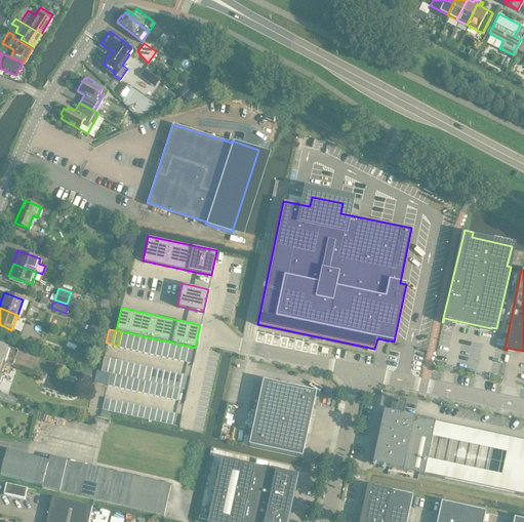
[(121,331),(118,346),(124,347),(127,332),(121,331)]
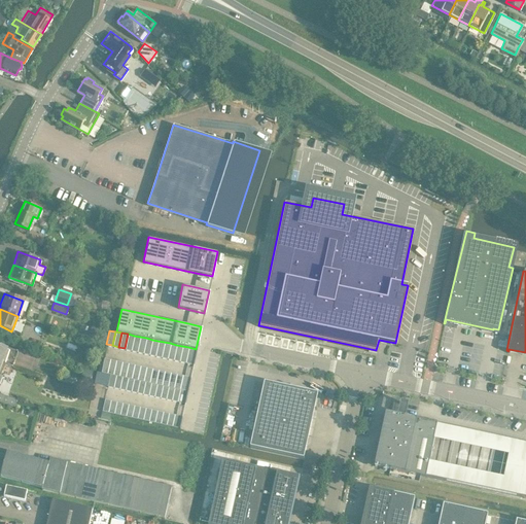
[(128,334),(125,348),(131,349),(134,336),(128,334)]
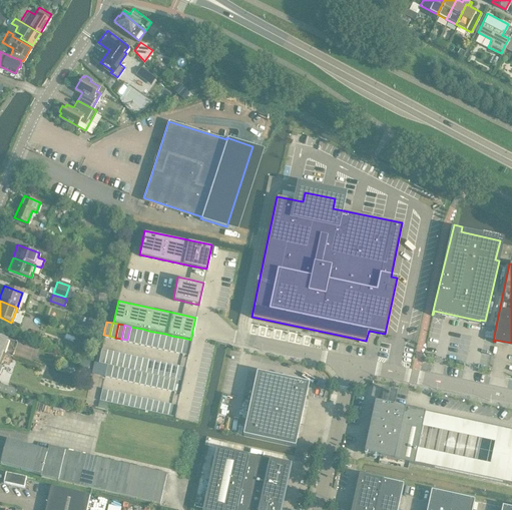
[(130,327),(127,340),(133,342),(136,328),(130,327)]
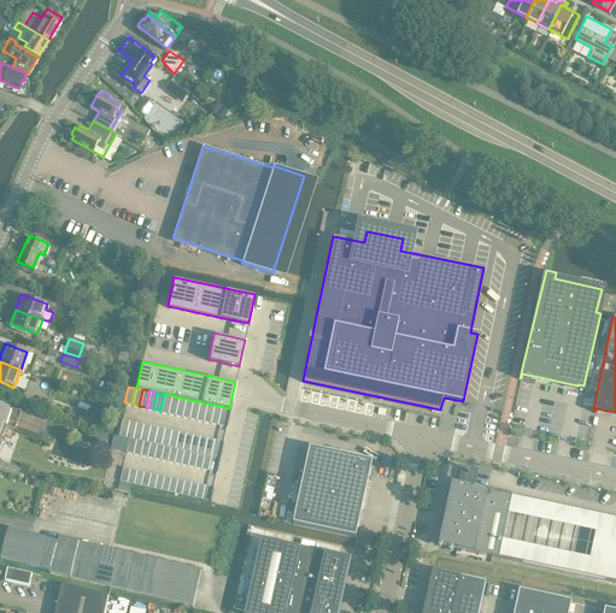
[(164,394),(160,411),(168,412),(171,395),(164,394)]
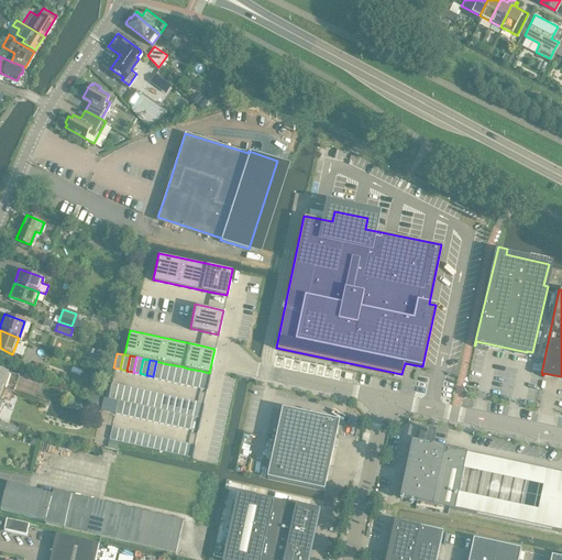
[(156,361),(153,376),(160,377),(163,363),(156,361)]
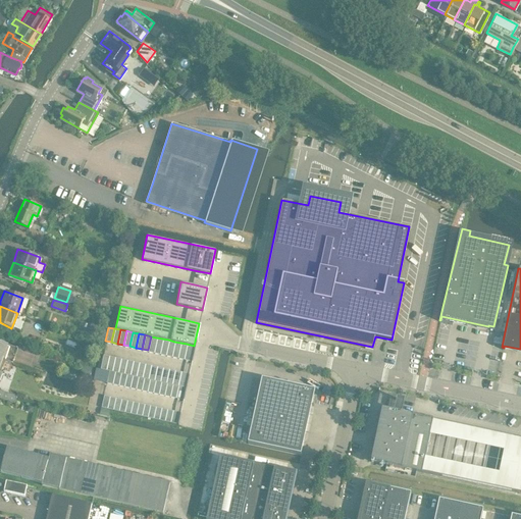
[(151,336),(148,350),(153,352),(156,338),(151,336)]
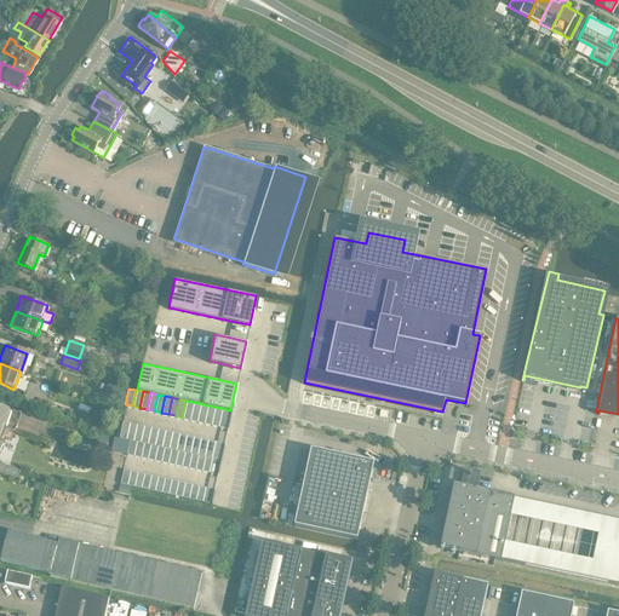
[(185,401),(182,418),(189,419),(193,402),(185,401)]
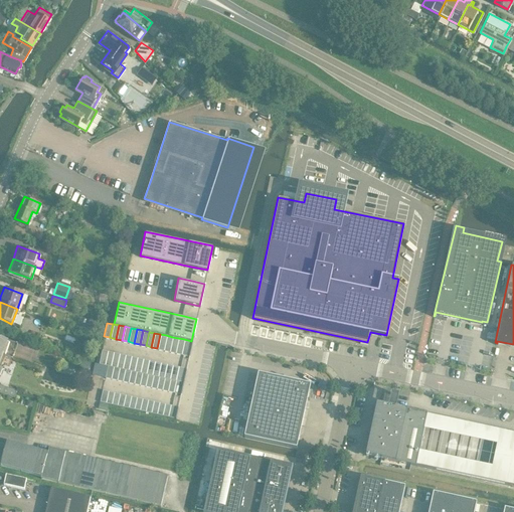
[(160,334),(157,348),(163,349),(166,335),(160,334)]
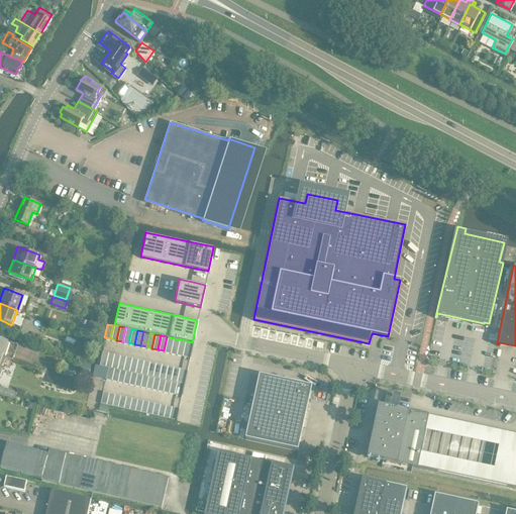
[(167,336),(164,350),(170,351),(173,338),(167,336)]
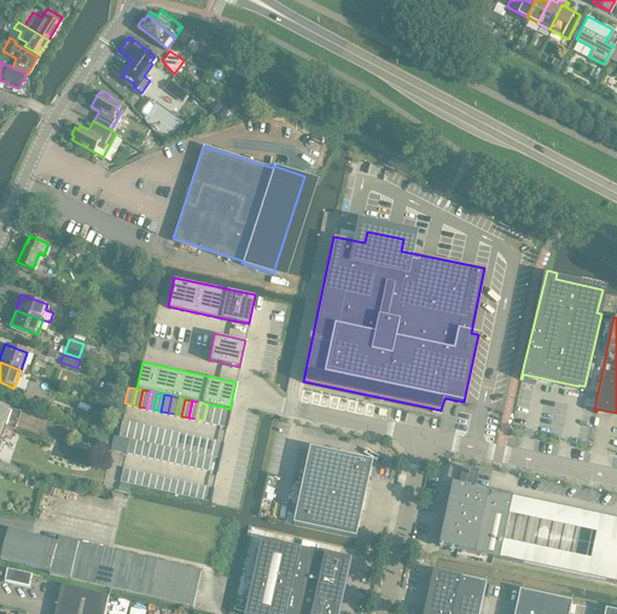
[(0,421),(13,427),(21,410),(7,405),(7,408),(0,404),(0,421)]
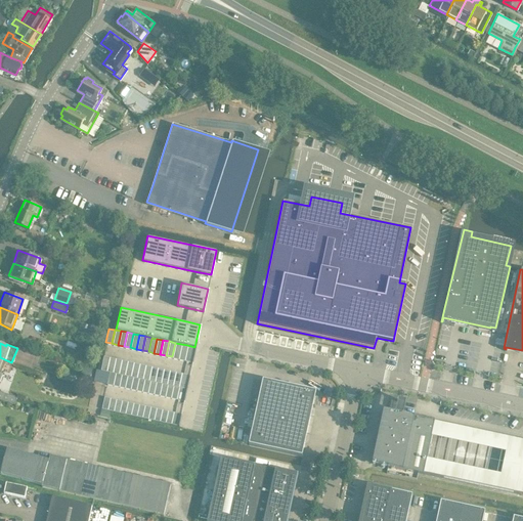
[(175,343),(172,356),(178,358),(181,344),(175,343)]
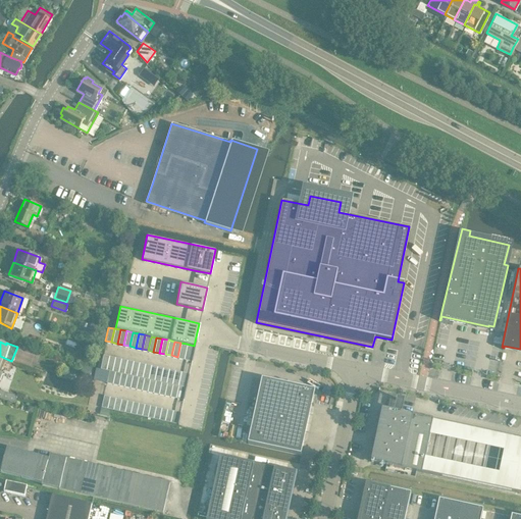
[(180,343),(177,357),(184,358),(187,344),(180,343)]
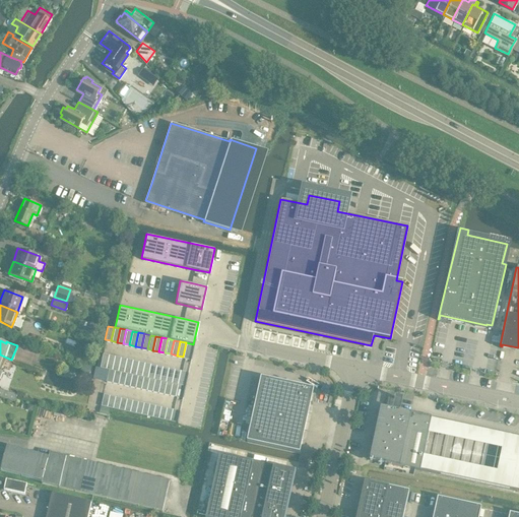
[(186,342),(183,357),(190,359),(193,345),(193,344),(186,342)]
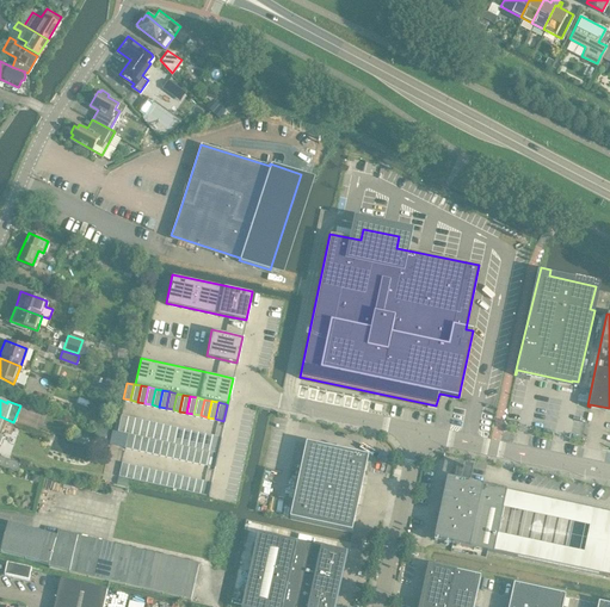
[(121,413),(117,429),(124,431),(128,414),(121,413)]
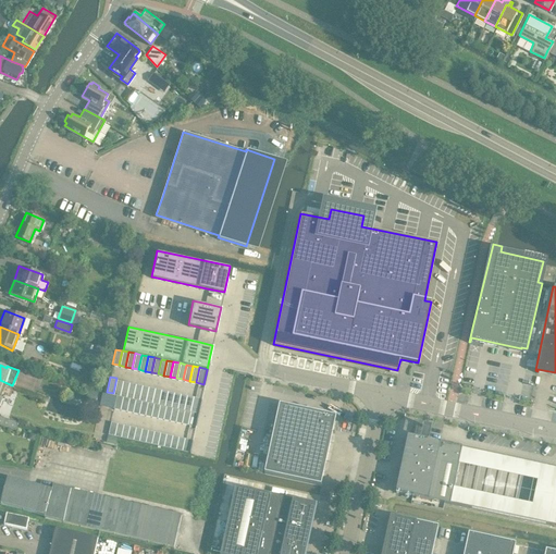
[(116,378),(113,393),(115,394),(119,394),(122,380),(116,378)]
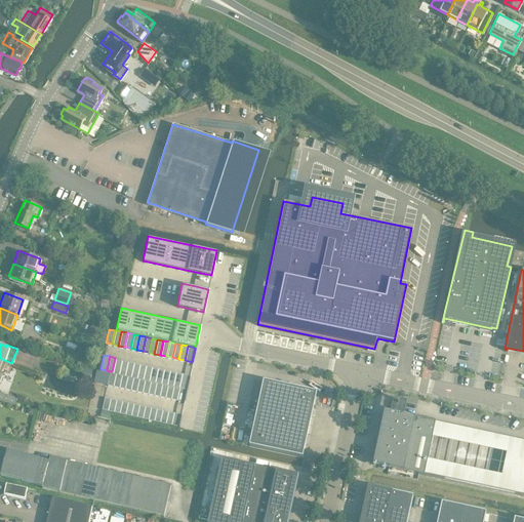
[(11,363),(0,358),(0,375),(1,373),(0,373),(1,370),(8,372),(11,363)]
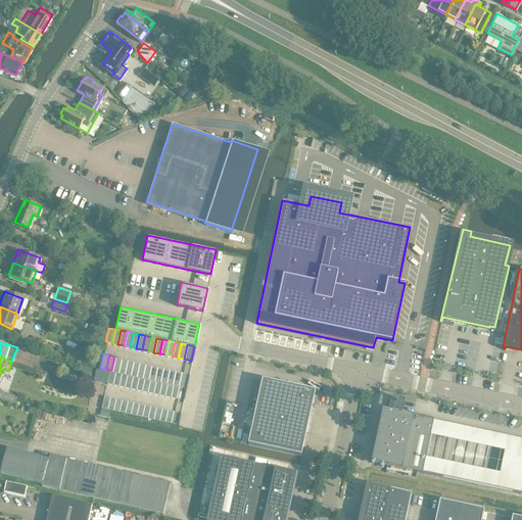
[(114,357),(111,370),(115,371),(117,372),(121,358),(114,357)]
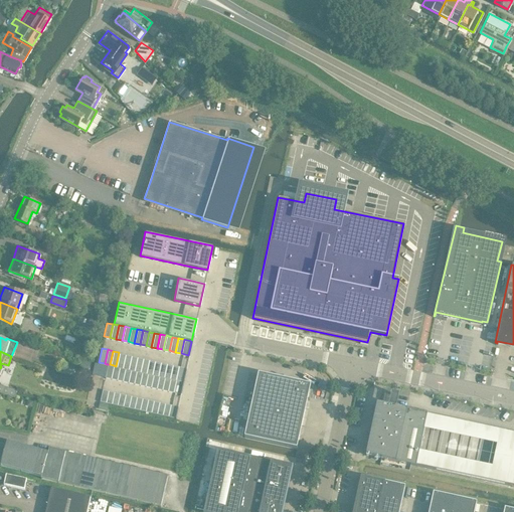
[(119,352),(116,366),(119,366),(122,367),(125,353),(119,352)]
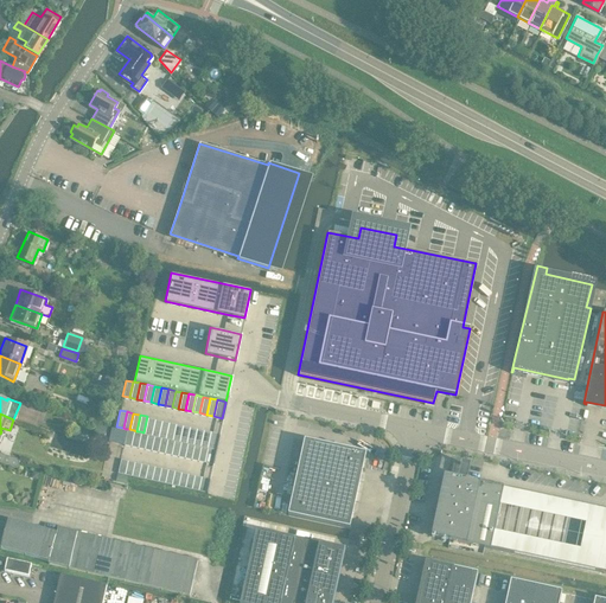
[(147,416),(144,432),(147,434),(151,434),(154,418),(147,416)]
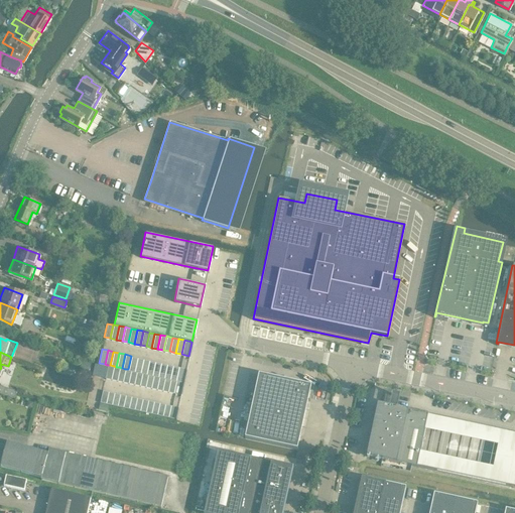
[(131,356),(128,369),(131,370),(134,371),(137,357),(131,356)]
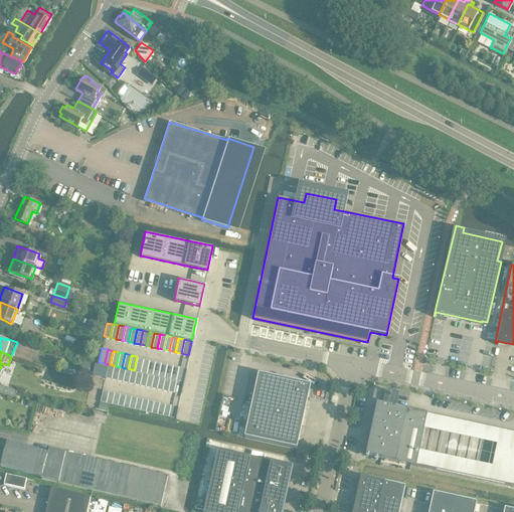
[(137,356),(134,370),(136,370),(140,371),(143,357),(137,356)]
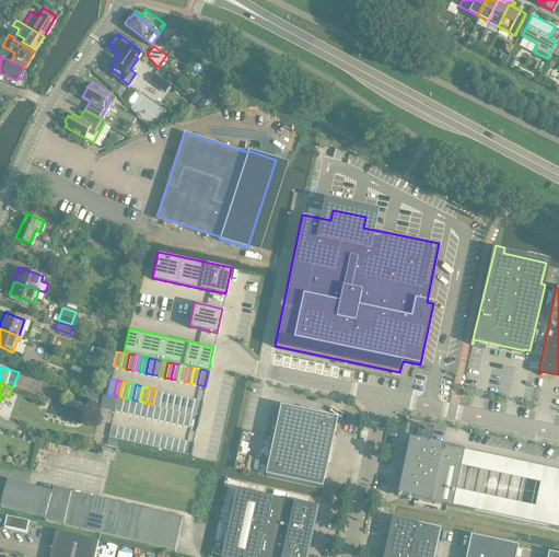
[(155,389),(152,404),(154,404),(159,405),(162,391),(155,389)]
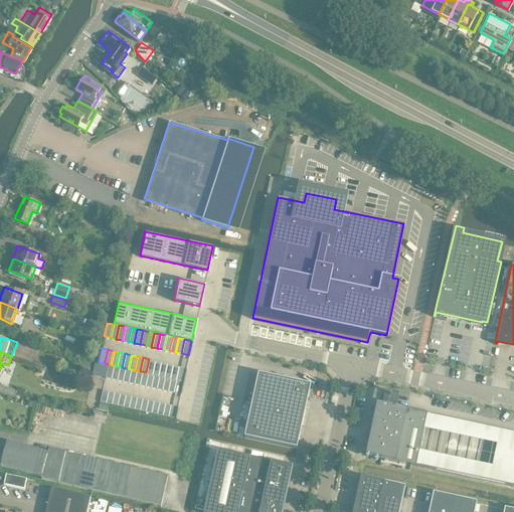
[(149,359),(146,372),(148,373),(152,373),(155,360),(149,359)]
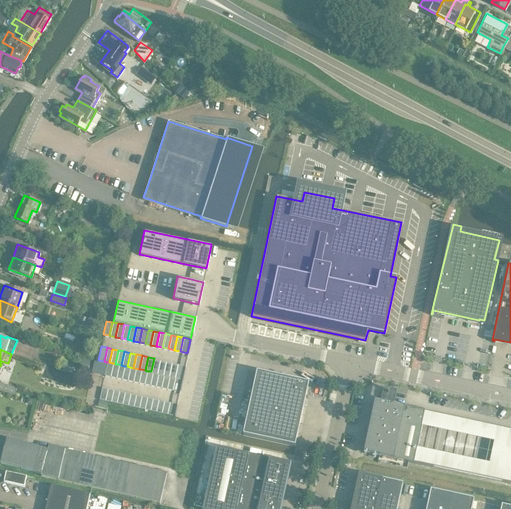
[(154,358),(151,371),(152,372),(157,373),(160,359),(154,358)]
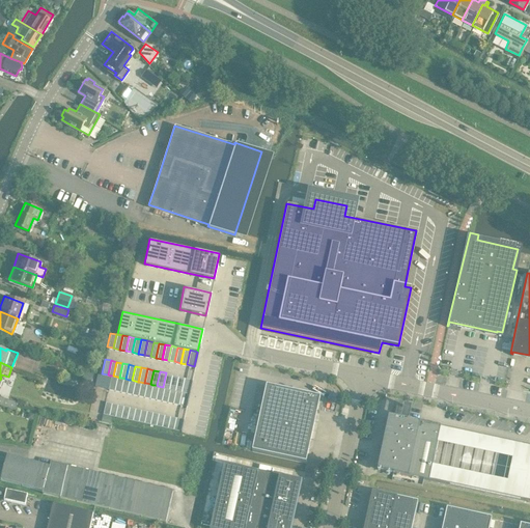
[(166,372),(163,387),(164,387),(168,388),(171,373),(166,372)]
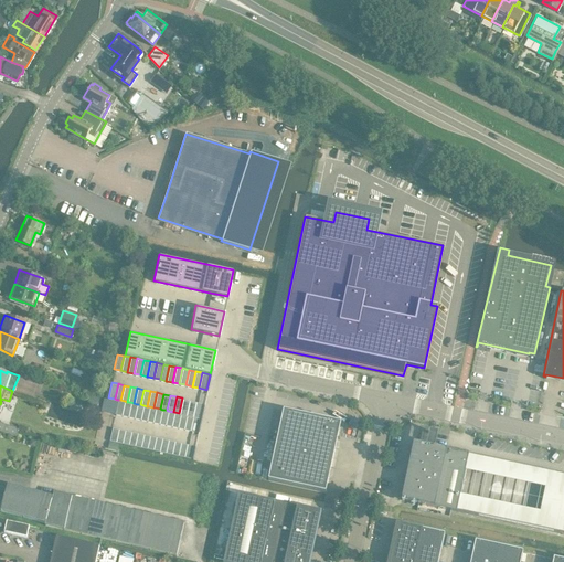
[(182,398),(179,413),(180,413),(185,414),(189,400),(182,398)]
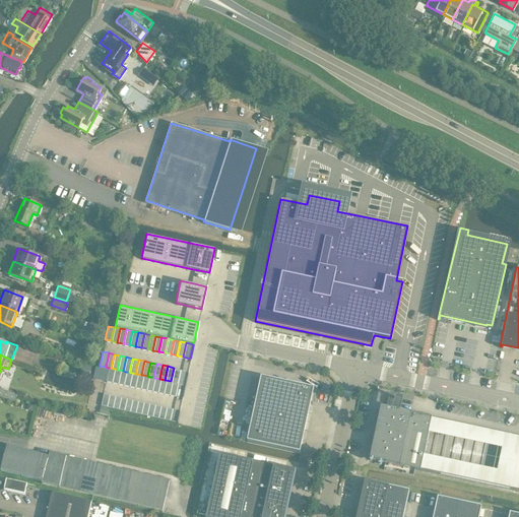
[(108,368),(106,380),(112,381),(115,369),(111,368),(108,368)]
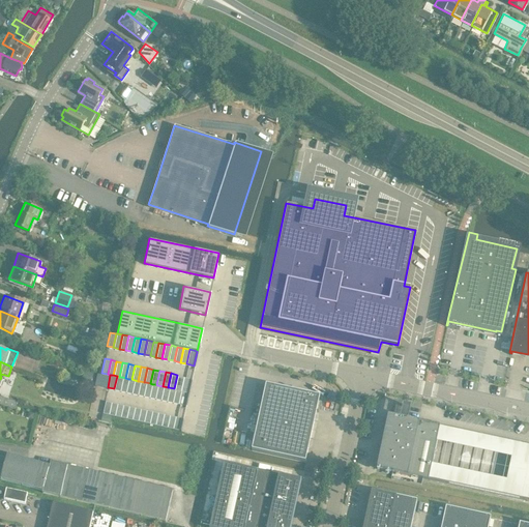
[(177,375),(174,388),(175,389),(180,390),(183,376),(177,375)]
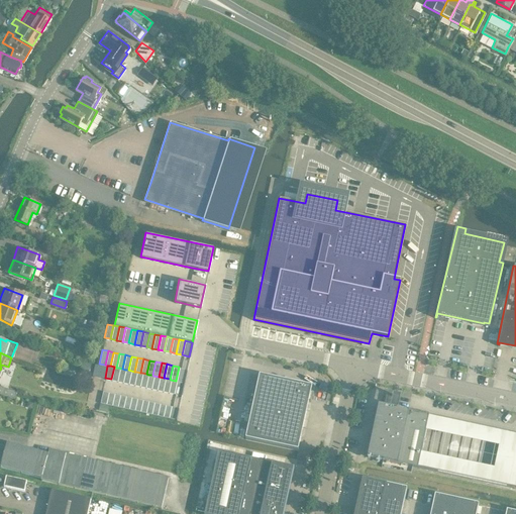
[(114,367),(111,379),(117,380),(119,368),(116,368),(114,367)]
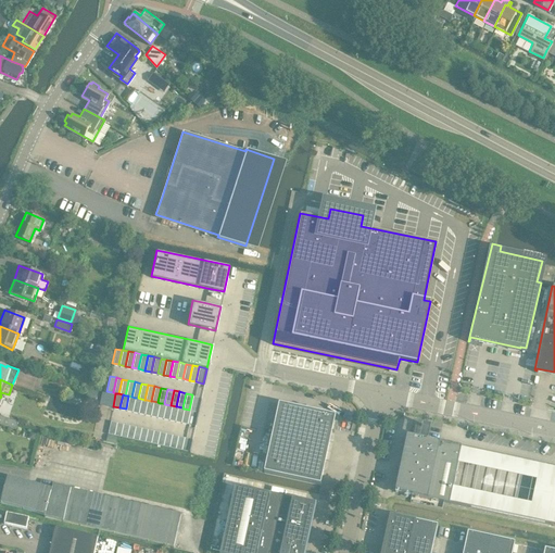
[(192,394),(189,410),(190,410),(198,411),(201,397),(192,394)]
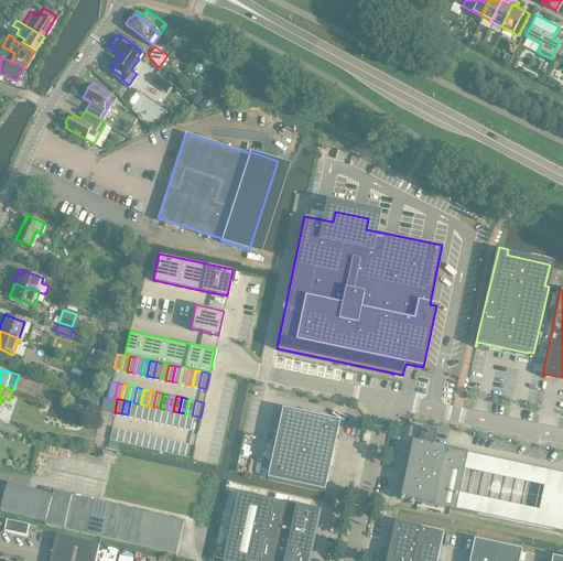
[(130,401),(128,414),(133,416),(137,403),(133,402),(130,401)]
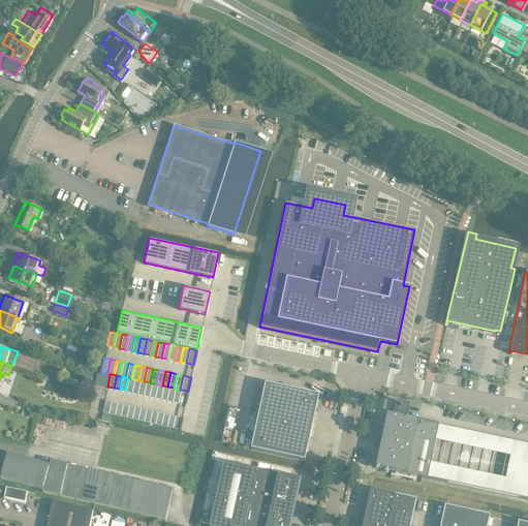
[(128,378),(125,390),(131,392),(134,379),(131,378),(128,378)]
